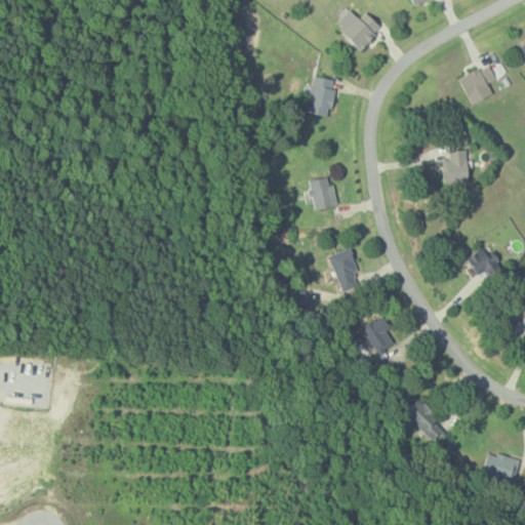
[(365,10),(359,16),(349,7),(334,24),(362,47),(381,26),(365,10)]
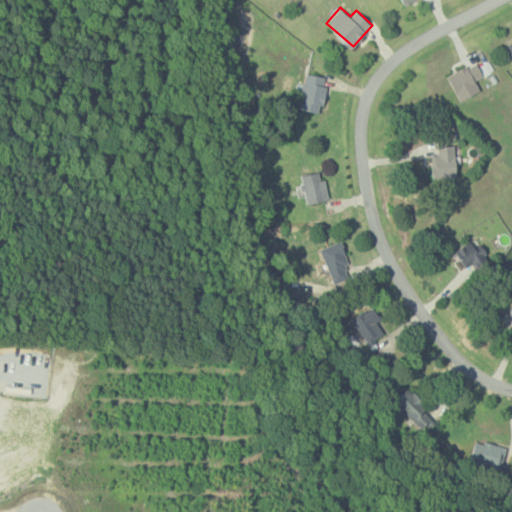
[(474,78),(493,71),(489,61),(477,66),(476,62),(448,73),(458,100),(480,92),(474,78)]
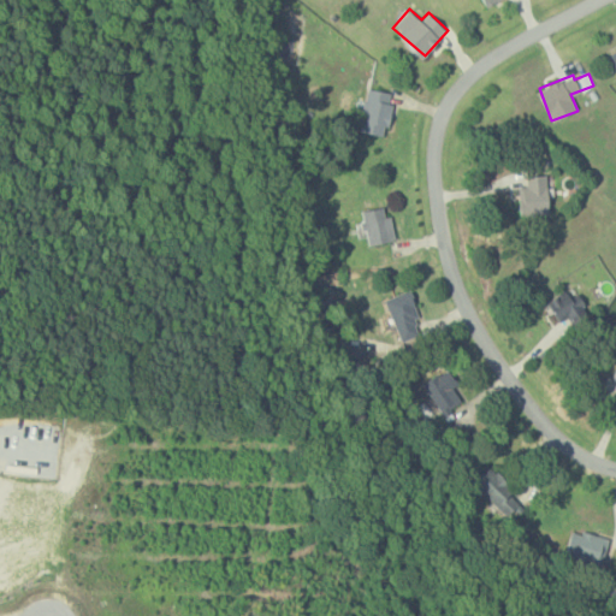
[(360,131),(388,135),(391,101),(368,99),(368,102),(357,101),(356,112),(362,113),(360,131)]
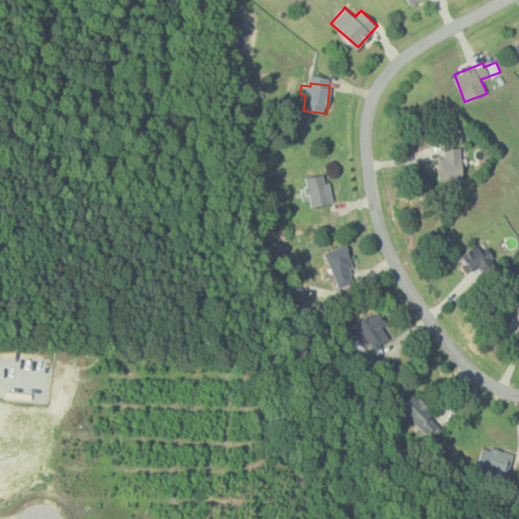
[(462,179),(461,146),(443,147),(443,155),(437,155),(438,180),(462,179)]
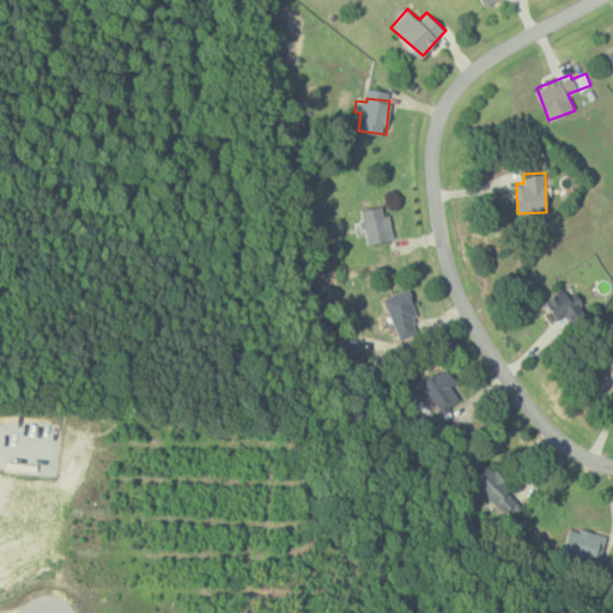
[(369,243),(394,237),(388,213),(384,214),(381,204),(360,210),(369,243)]
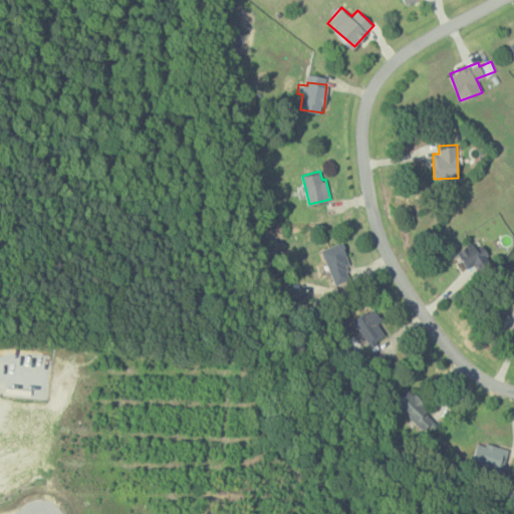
[(468,267),(474,263),(476,266),(496,253),(484,234),(457,251),(468,267)]
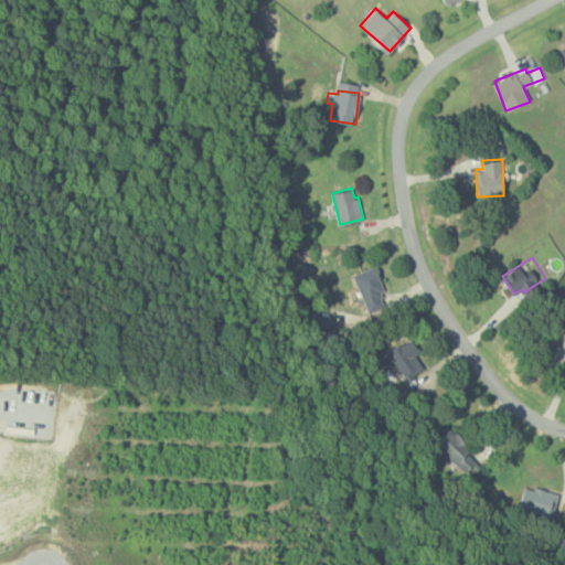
[(368,311),(385,304),(381,292),(385,290),(375,264),(351,274),(368,311)]
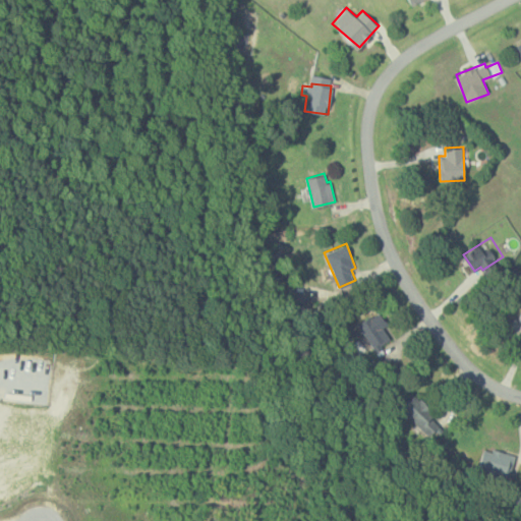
[(361,357),(393,338),(375,309),(349,326),(357,339),(352,342),(361,357)]
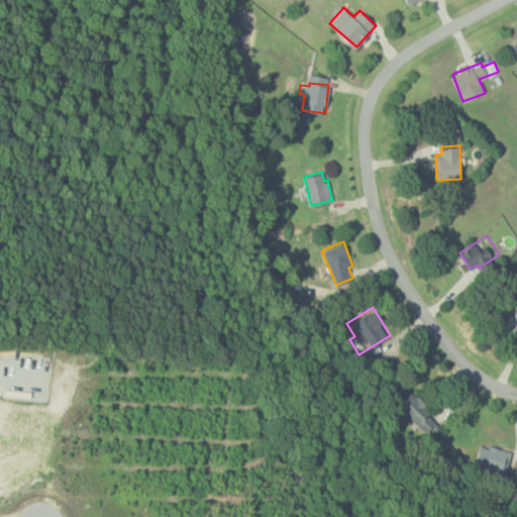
[(516,321),(516,307),(508,328),(514,330),(516,321)]
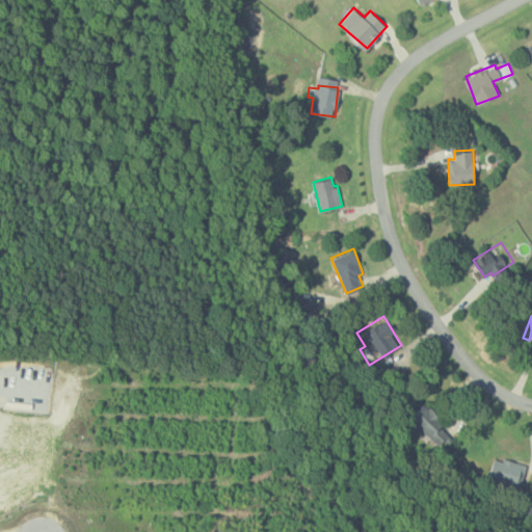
[(408,417),(435,446),(454,428),(427,399),(408,417)]
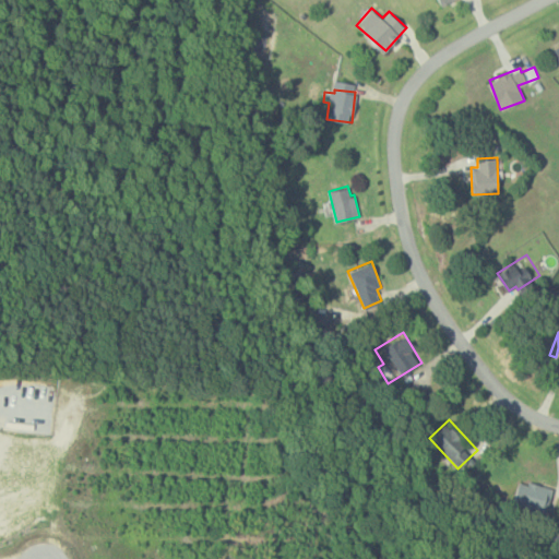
[(545,513),(554,490),(521,478),(512,501),(545,513)]
